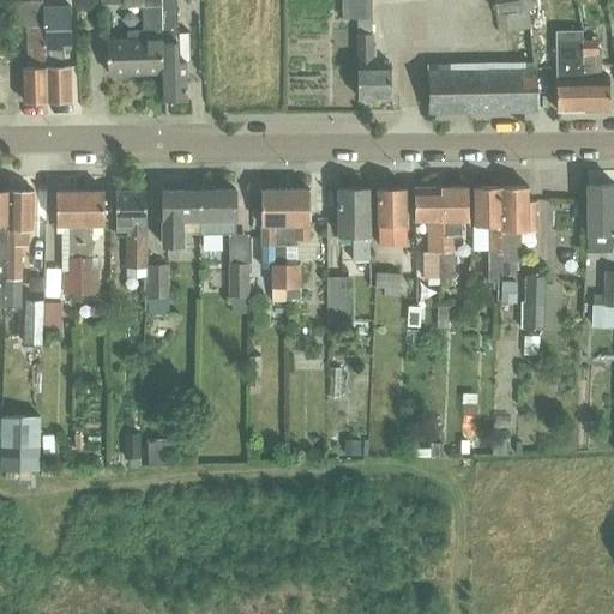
[(164,37),(163,0),(102,0),(102,1),(143,0),(143,30),(127,31),(128,40),(108,41),(109,76),(163,73),(163,37),(164,37)]
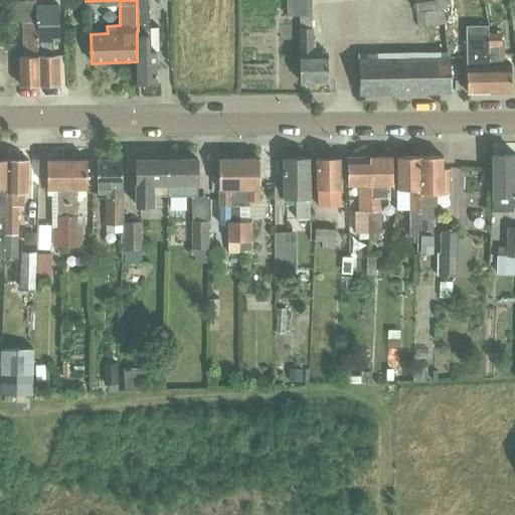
[(137,31),(137,61),(138,84),(158,83),(157,52),(158,52),(158,27),(150,27),(148,0),(137,0),(138,31),(137,31)]
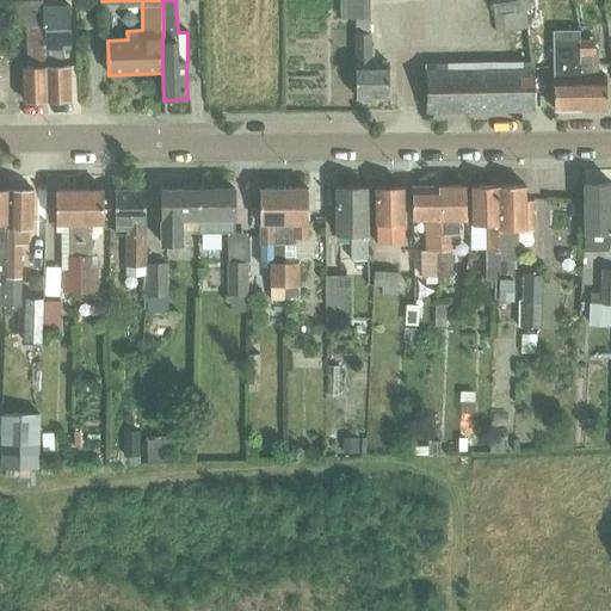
[(371,47),(371,19),(370,0),(341,0),(341,19),(357,19),(357,24),(357,99),(390,98),(390,63),(380,65),(380,56),(375,56),(375,47),(371,47)]
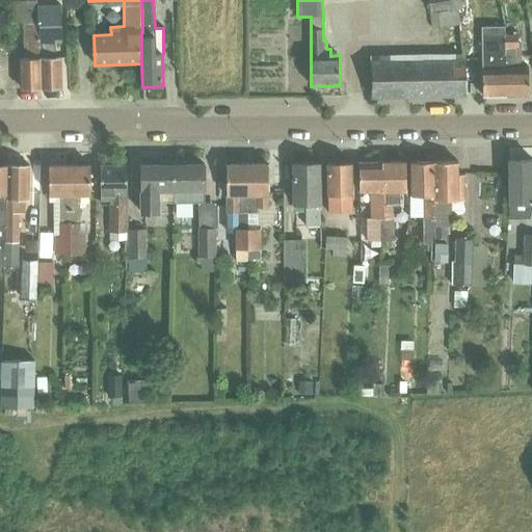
[(459,25),(456,9),(463,8),(461,0),(429,0),(433,29),(459,25)]
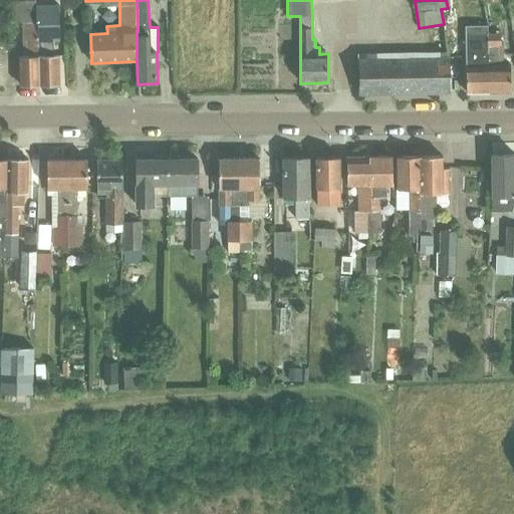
[(35,7),(35,1),(8,2),(8,22),(26,21),(28,56),(19,56),(20,85),(40,85),(38,56),(38,43),(37,22),(36,22),(35,7)]
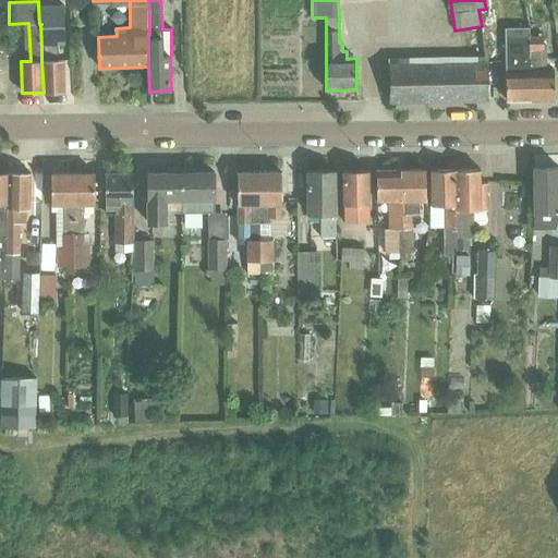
[(64,7),(38,8),(39,24),(40,24),(41,47),(41,61),(44,93),(65,92),(64,60),(60,60),(59,46),(65,46),(64,7)]
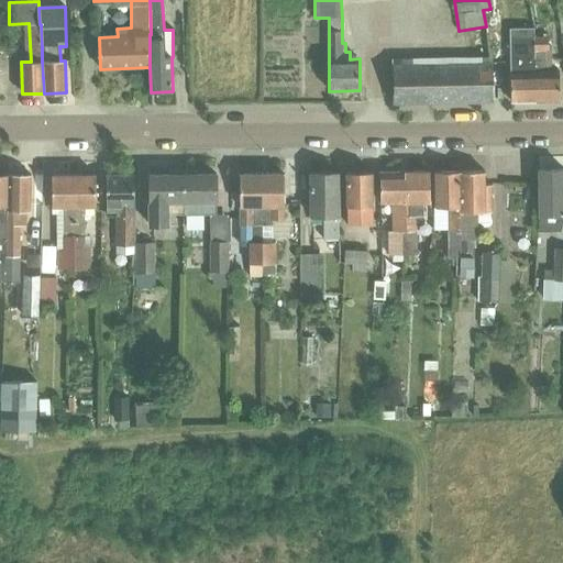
[(533,28),(510,29),(511,101),(536,101),(536,73),(534,73),(533,37),(533,28)]
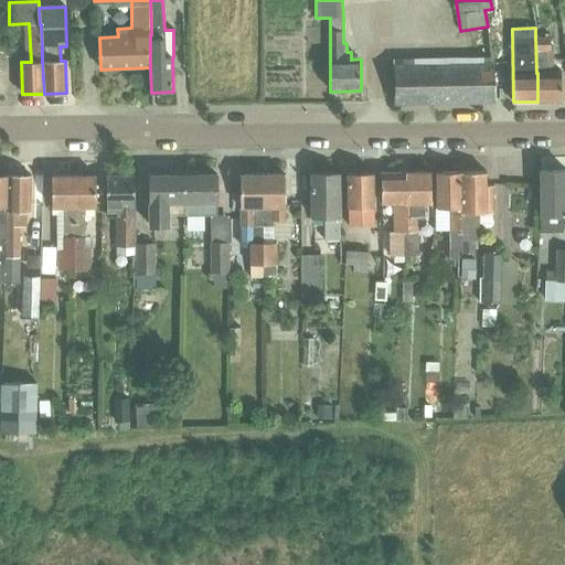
[(537,73),(537,102),(562,102),(561,73),(554,73),(553,45),(550,46),(548,38),(535,38),(536,73),(537,73)]
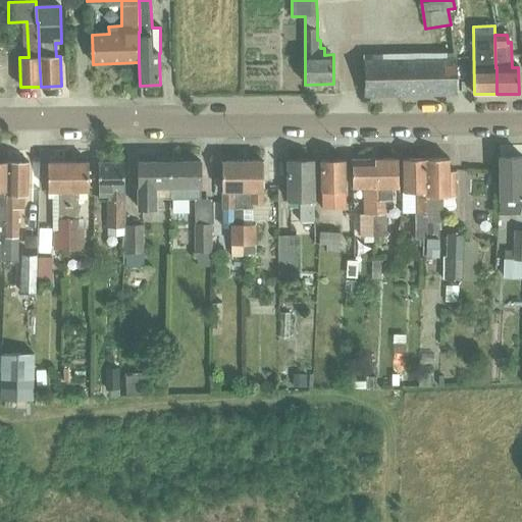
[(455,57),(364,59),(365,96),(455,95),(455,57)]
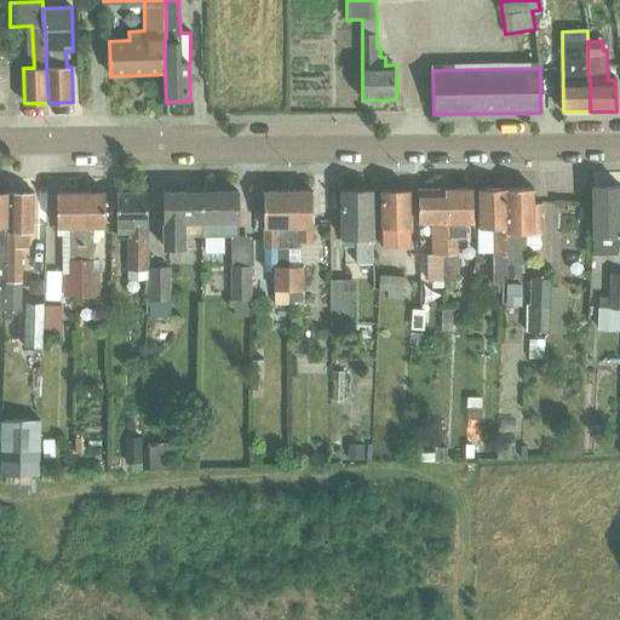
[(619,185),(593,187),(593,235),(593,252),(618,252),(619,242),(619,185)]
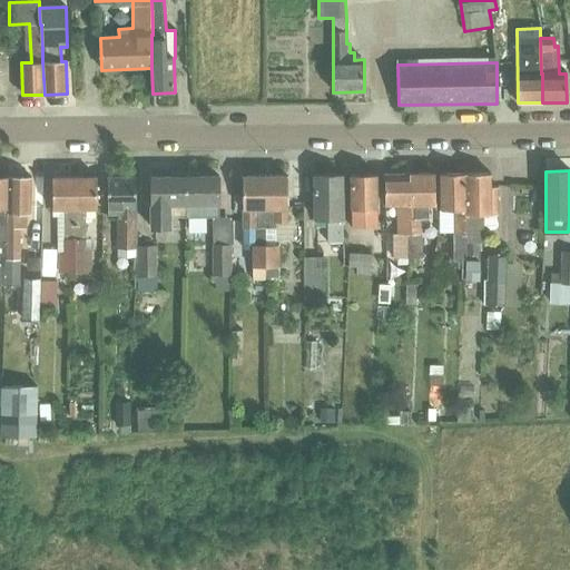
[(172,176),(151,176),(153,218),(153,228),(174,227),(174,204),(186,204),(185,173),(172,174),(172,176)]
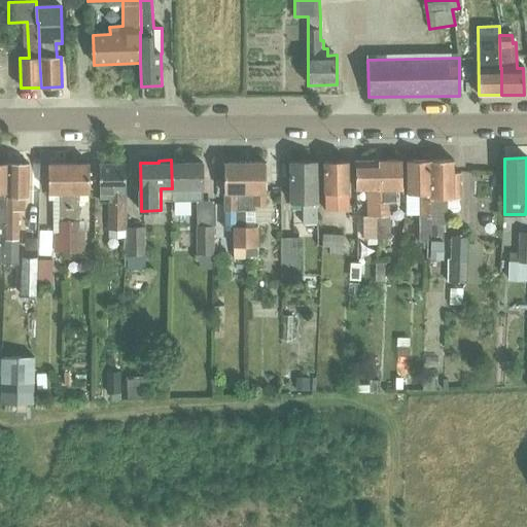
[(185,160),(171,160),(172,188),(172,202),(192,201),(203,201),(203,163),(185,163),(185,160)]
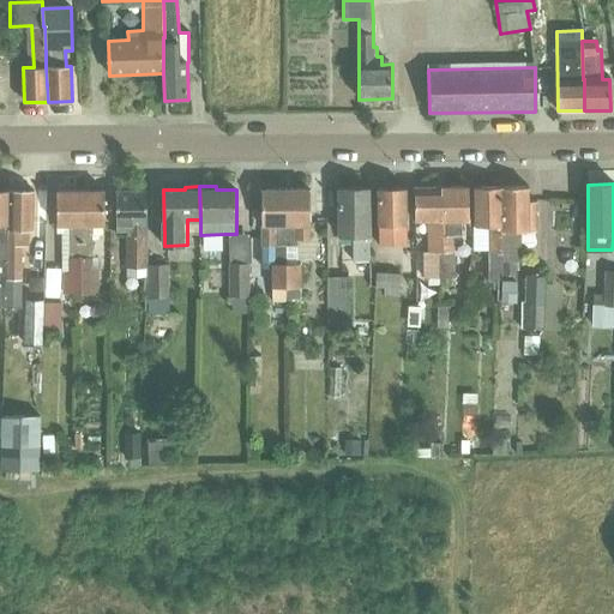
[(469,186),(443,187),(443,253),(441,277),(441,288),(450,288),(450,277),(455,277),(453,236),(462,235),(462,221),(470,221),(469,186)]
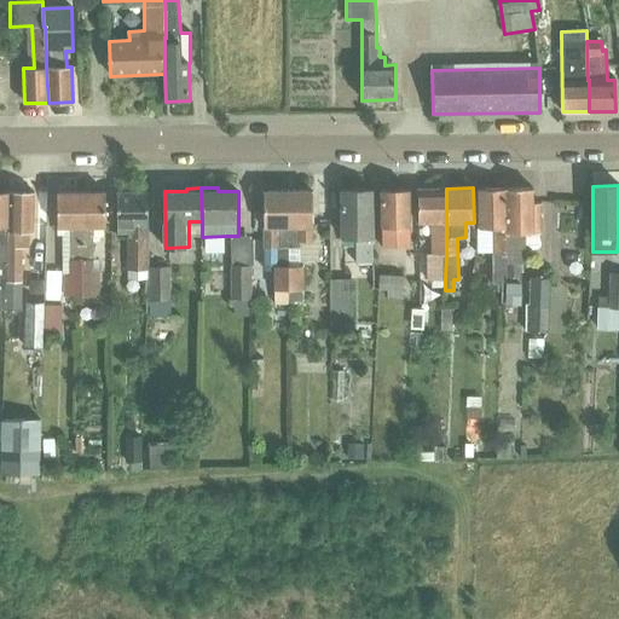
[(533,187),(508,189),(507,273),(507,278),(519,278),(519,264),(521,264),(521,233),(541,233),(541,203),(533,203),(533,187)]
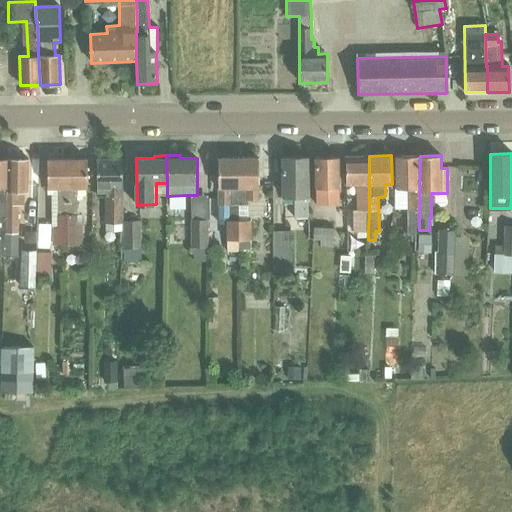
[(308,156),(283,157),(283,185),(284,197),(293,196),(295,196),(295,218),(309,218),(308,156)]
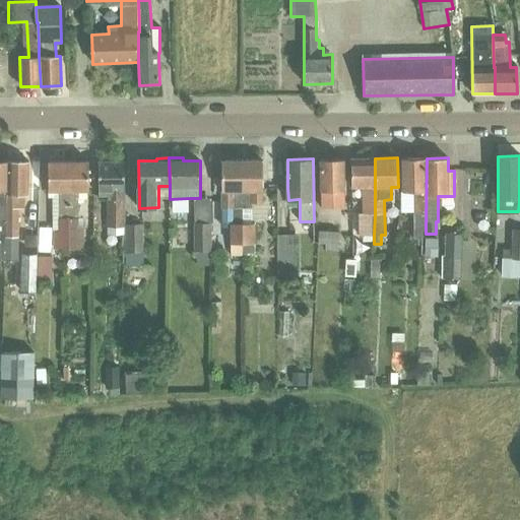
[(375,214),(375,158),(351,158),(351,187),(365,187),(366,213),(359,214),(360,235),(373,235),(372,214),(375,214)]
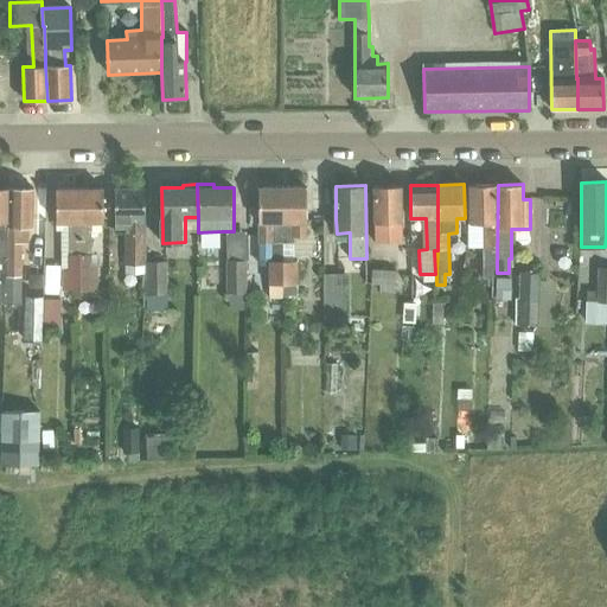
[(498,185),(471,185),(471,224),(484,224),(484,268),(484,279),(497,279),(497,273),(497,268),(498,185)]
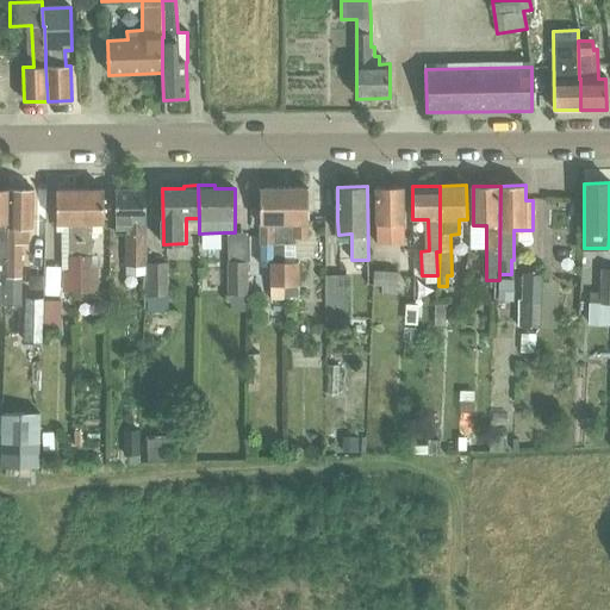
[(285,187),(260,187),(261,238),(261,244),(261,266),(271,266),(271,299),(285,299),(285,261),(285,243),(285,187)]
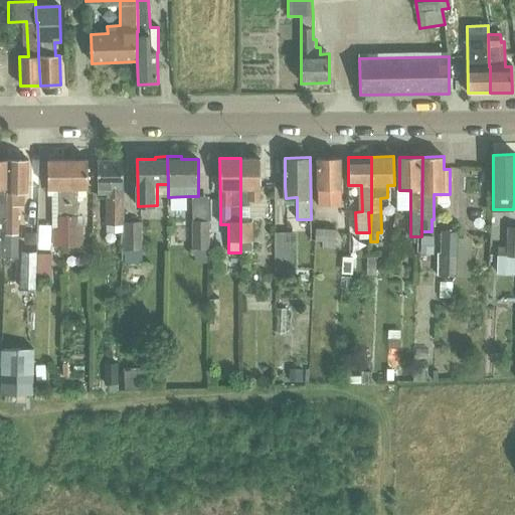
[(260,158),(240,158),(240,205),(250,205),(250,200),(261,200),(260,158)]
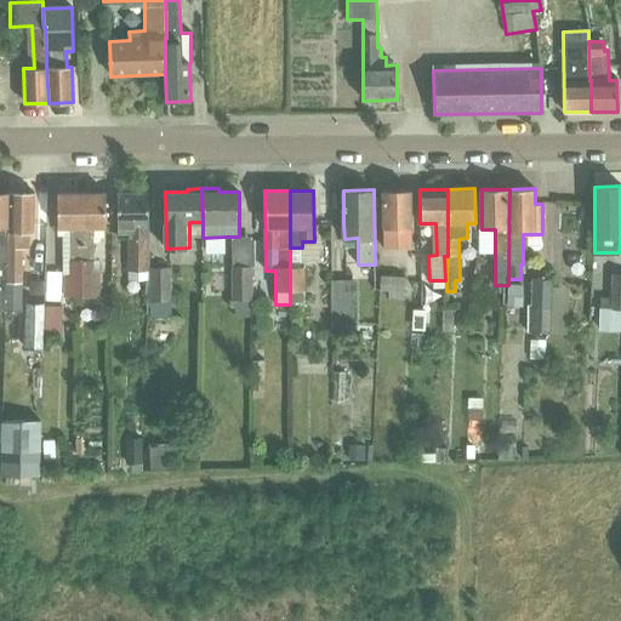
[(398,243),(411,241),(410,191),(382,191),(383,248),(398,248),(398,243)]
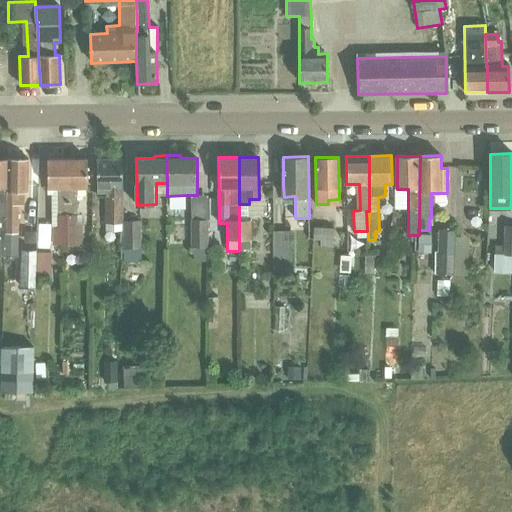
[(68,245),(67,159),(47,159),(47,187),(59,187),(59,226),(54,226),(54,245),(68,245)]
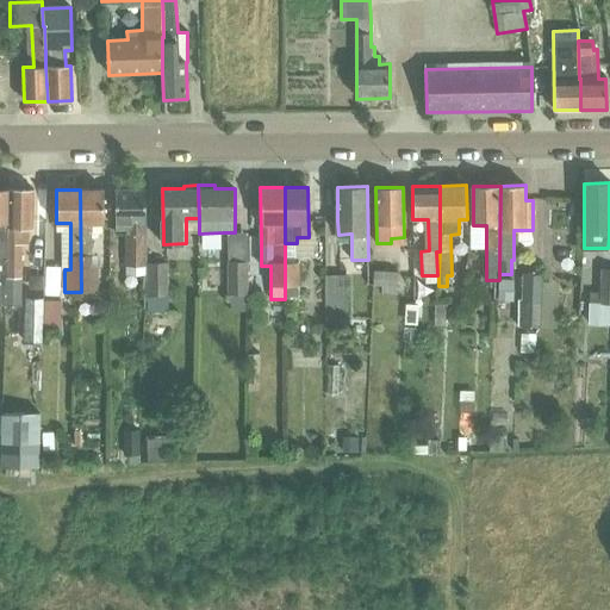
[(80,190),(81,292),(98,291),(98,269),(92,269),(92,223),(105,223),(104,190),(80,190)]
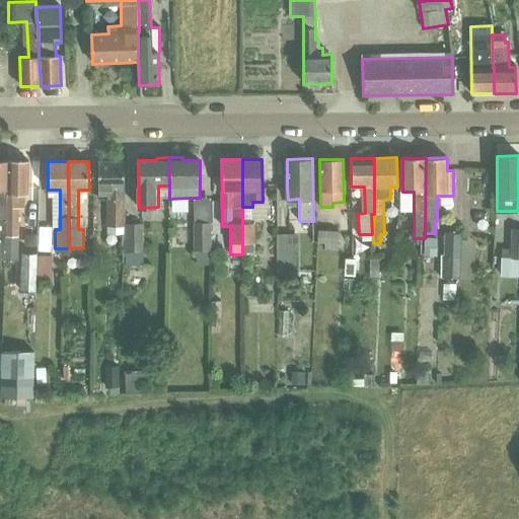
[(123,161),(97,161),(97,195),(106,195),(106,227),(112,227),(123,227),(124,191),(123,161)]
